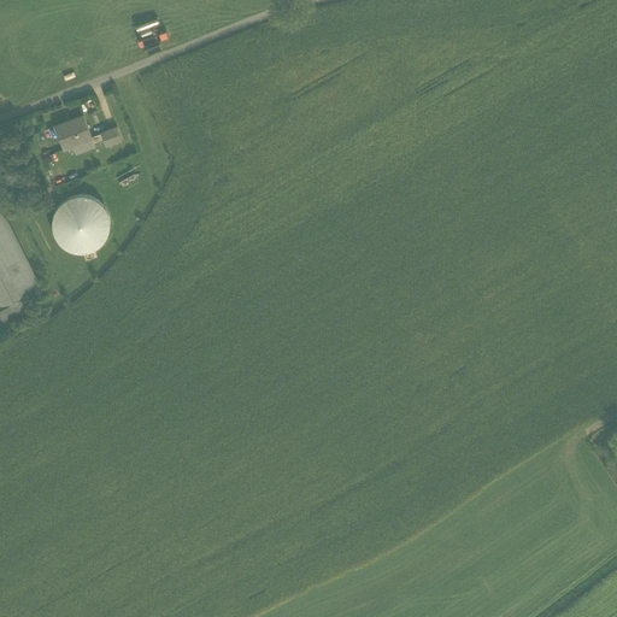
[(74,145),(92,137),(83,115),(54,125),(62,145),(71,140),(74,145)]
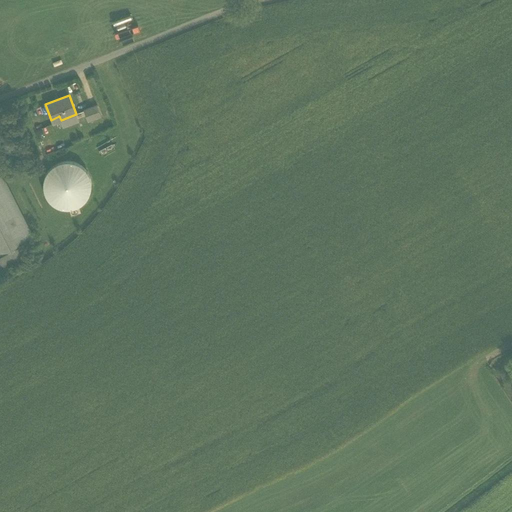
[(96,105),(84,110),(88,121),(100,116),(96,105)]
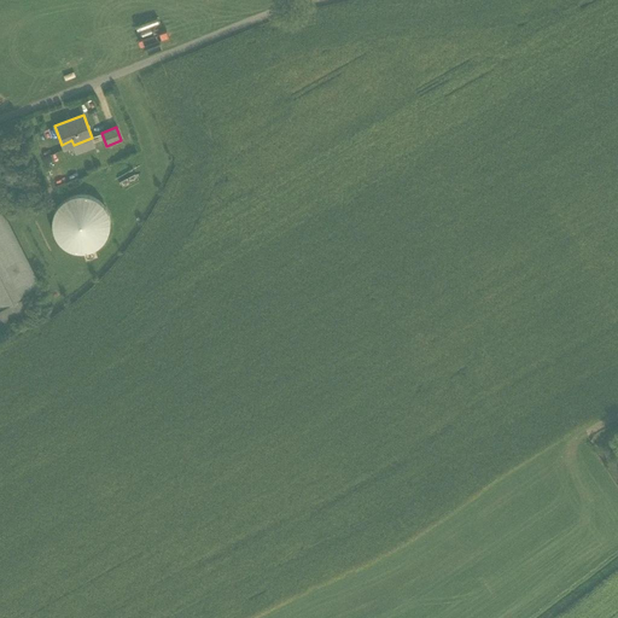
[(71,140),(62,145),(66,156),(94,145),(92,138),(74,145),(71,140)]
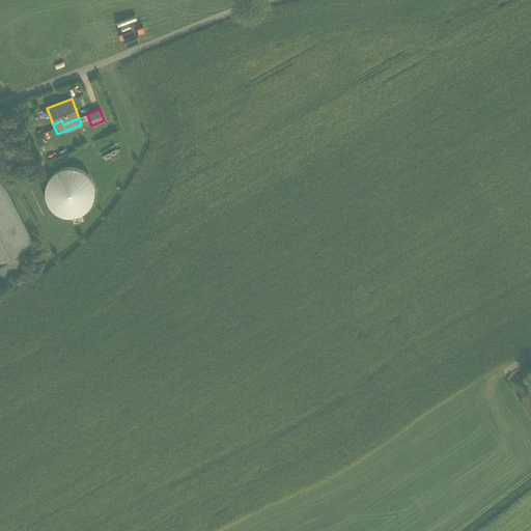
[(42,175),(53,219),(93,208),(82,165),(42,175)]
